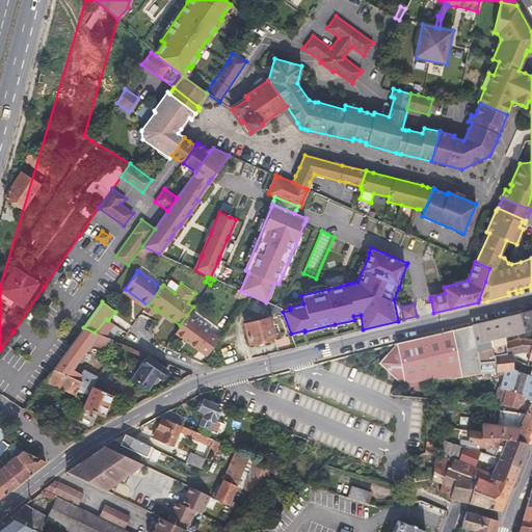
[(531,310),(519,314),(523,330),(531,327),(531,310)]
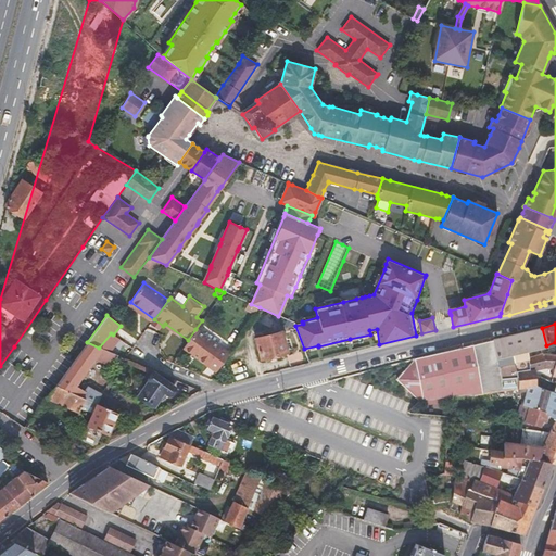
[(541,348),(546,345),(542,328),(492,340),(500,377),(517,378),(516,376),(516,373),(529,369),(528,357),(527,351),(541,348)]
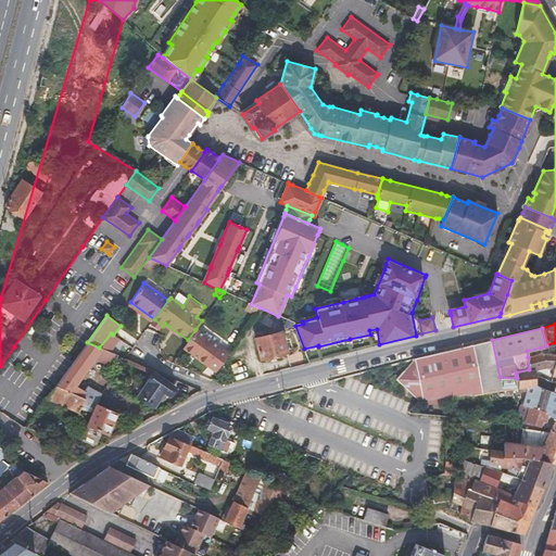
[(227,357),(229,353),(196,329),(188,340),(182,348),(216,373),(227,357)]
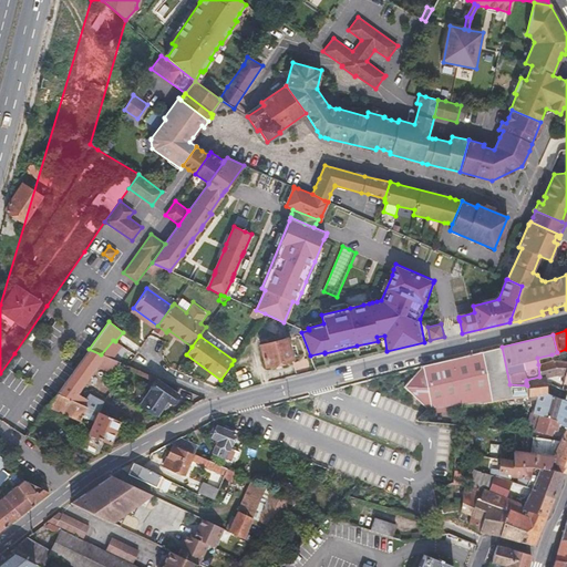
[(266,366),(291,358),(287,339),(260,346),(266,366)]
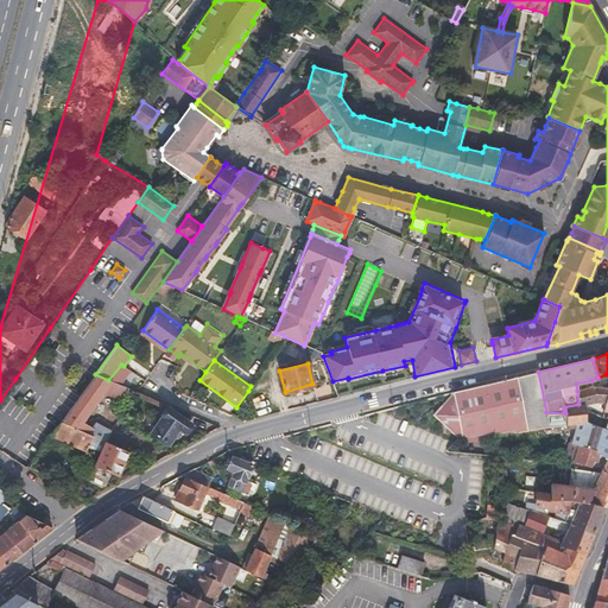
[(108,380),(112,381),(124,366),(121,365),(108,380)]
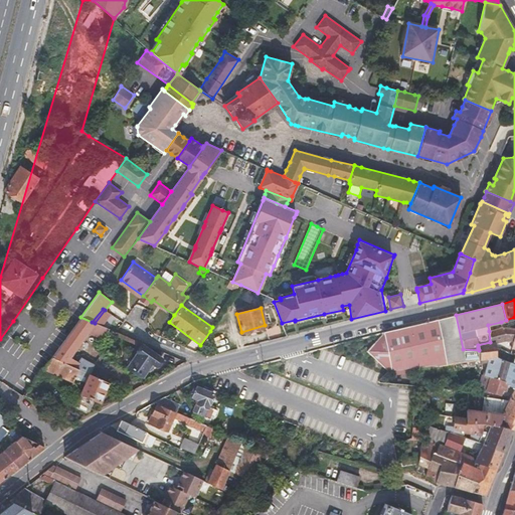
[(463,349),(456,315),(439,319),(439,320),(448,363),(459,362),(472,361),(475,360),(480,359),(479,350),(463,349)]
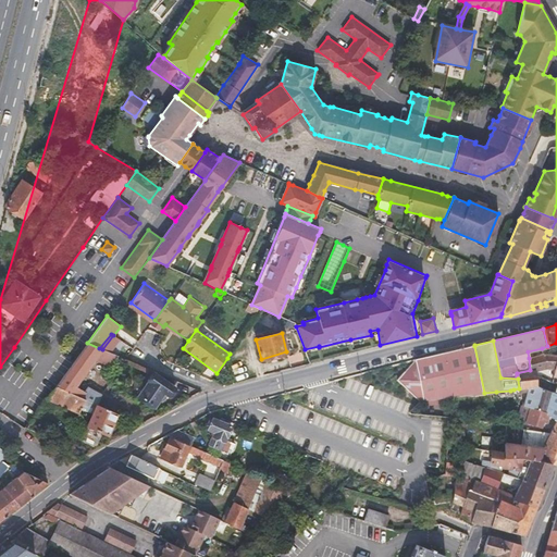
[(115,362),(119,356),(102,349),(99,348),(87,343),(56,386),(95,403),(99,395),(87,388),(85,392),(75,386),(96,357),(108,361),(108,360),(115,362)]
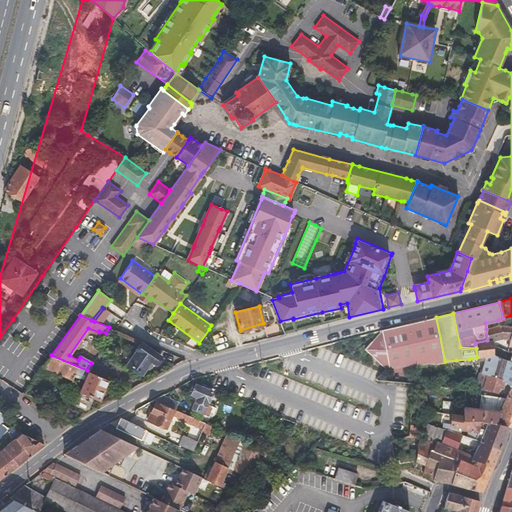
[(436,318),(422,320),(381,330),(364,351),(386,369),(445,361),(436,318)]
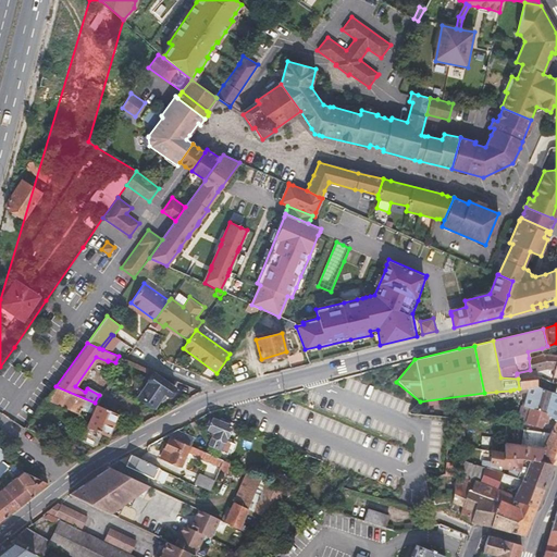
[(543,354),(529,358),(530,370),(531,370),(548,368),(555,368),(554,376),(556,376),(556,354),(556,355),(548,354),(543,354)]
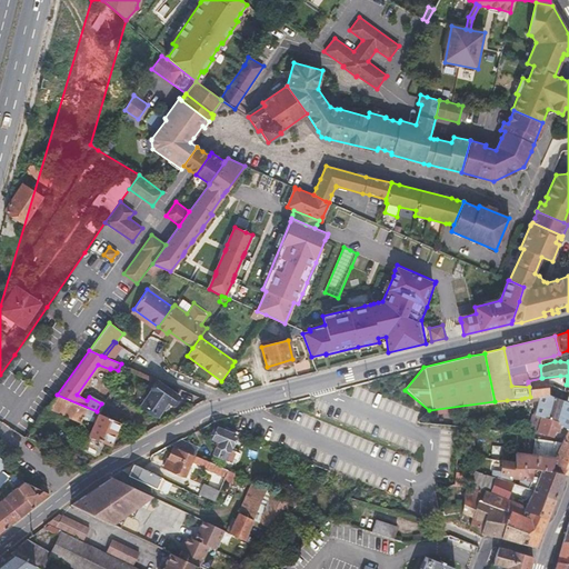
[(158,381),(141,403),(158,416),(167,401),(172,405),(179,396),(158,381)]
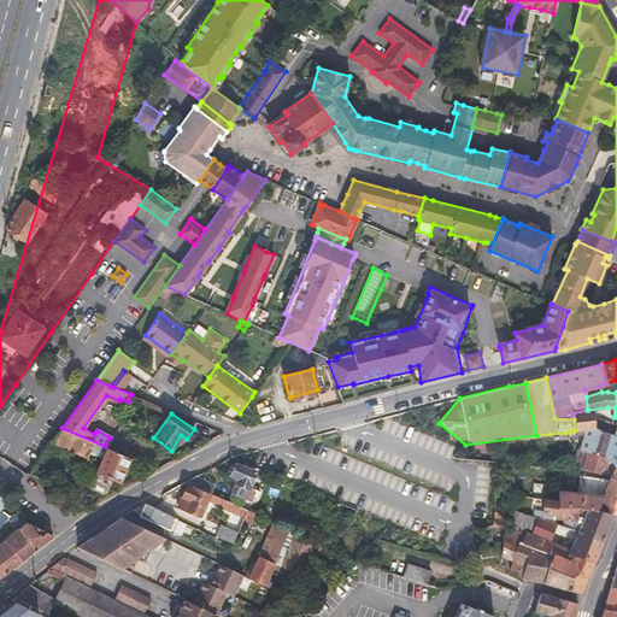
[(575,430),(575,432),(585,430),(591,430),(588,413),(573,417),(574,419),(575,430)]
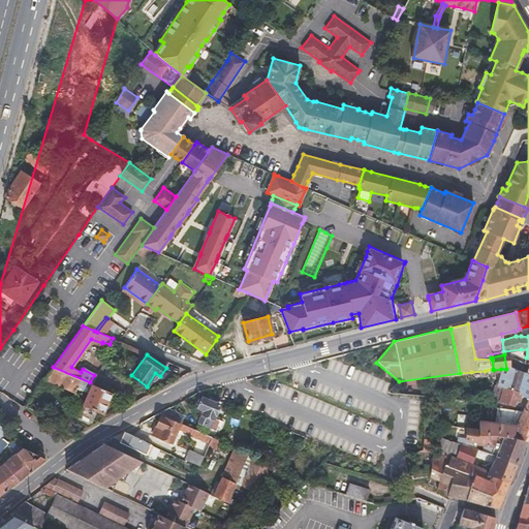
[(102,413),(112,393),(90,382),(53,367),(44,378),(75,393),(80,382),(91,389),(83,405),(83,406),(78,419),(89,425),(92,423),(97,410),(102,413)]
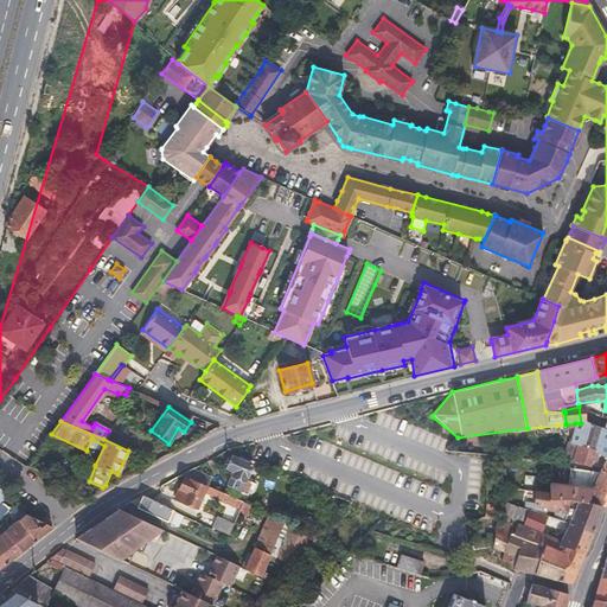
[(569,442),(579,446),(580,440),(586,421),(581,423),(575,423),(569,442)]
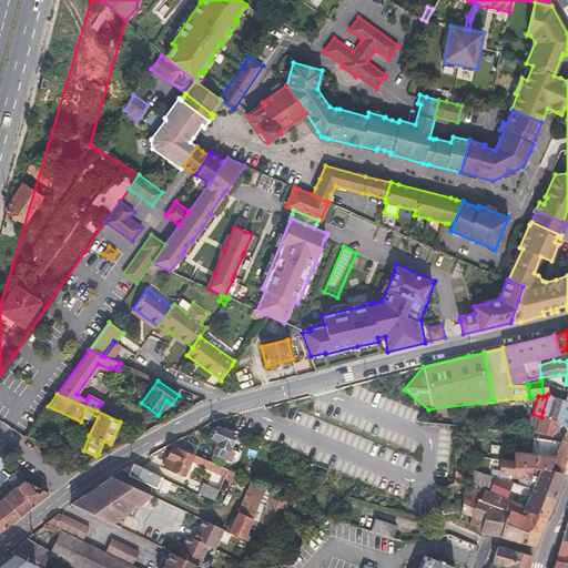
[(567,429),(567,401),(565,401),(548,394),(543,412),(561,417),(559,423),(567,428),(567,429)]
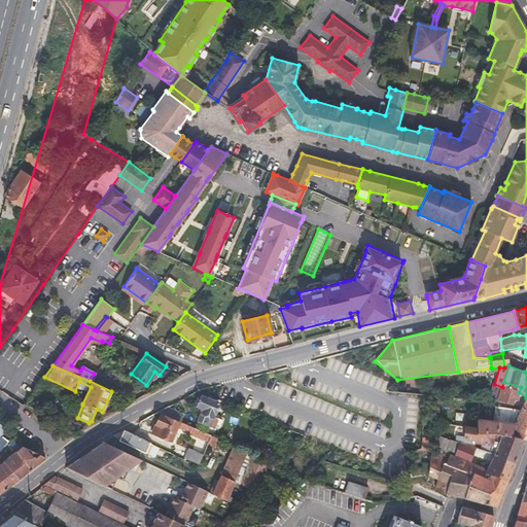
[(518,393),(519,392),(521,387),(503,382),(502,387),(498,400),(513,405),(514,399),(517,400),(519,394),(518,393)]
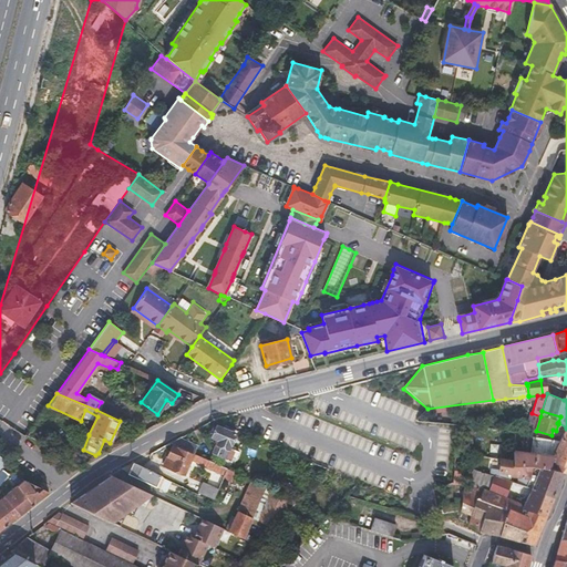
[(536,431),(540,416),(532,413),(531,412),(525,430),(536,431)]
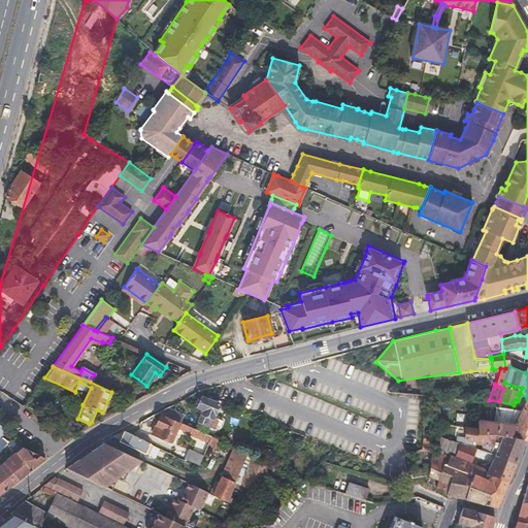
[(202,396),(219,403),(221,400),(203,393),(202,396)]
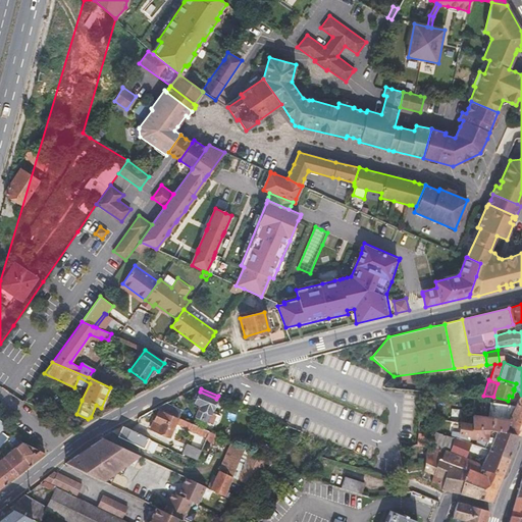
[(210,413),(216,399),(200,392),(198,395),(197,394),(194,399),(196,400),(195,403),(201,405),(196,416),(204,419),(207,412),(210,413)]
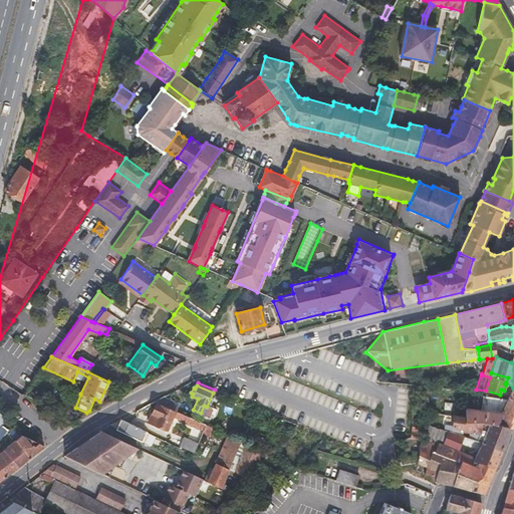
[(498,425),(511,429),(513,423),(513,389),(506,403),(484,399),(482,411),(455,408),(454,416),(466,417),(465,423),(481,423),(498,425)]
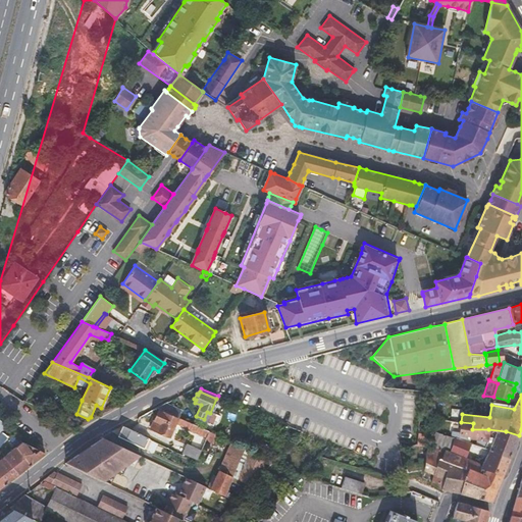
[(181,410),(165,403),(156,408),(158,409),(177,417),(181,410)]
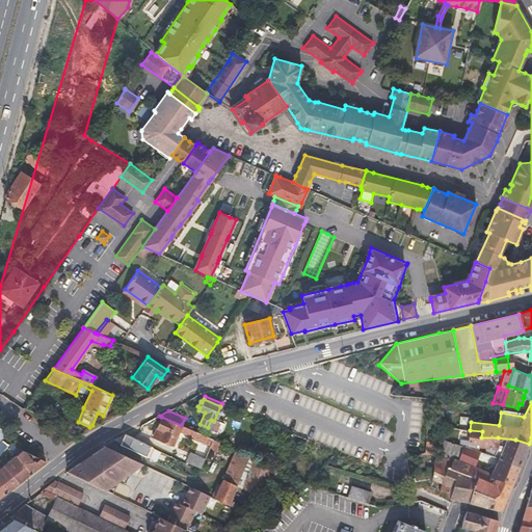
[(174,446),(180,432),(182,426),(181,425),(161,417),(153,436),(174,446)]
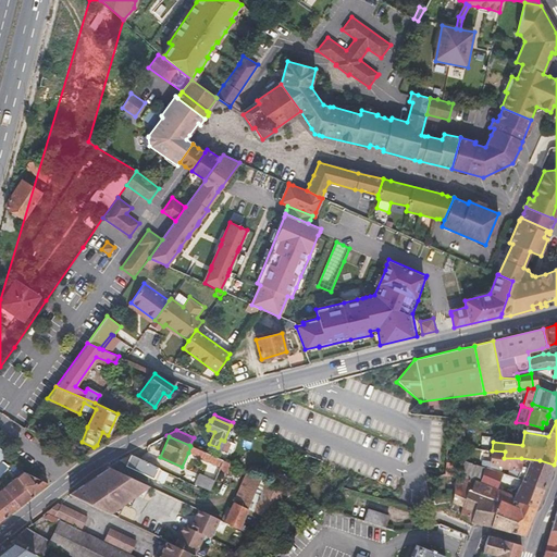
[(10,452),(0,445),(0,465),(3,461),(10,452)]
